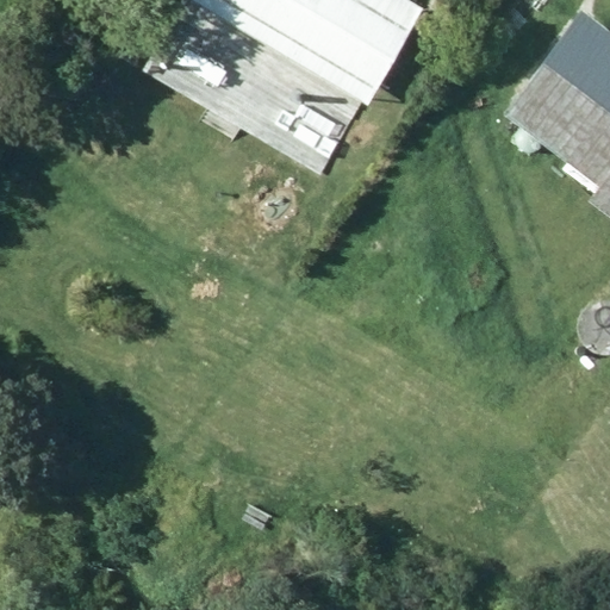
[(403,0),(187,0),(366,105),(422,11),(403,0)]
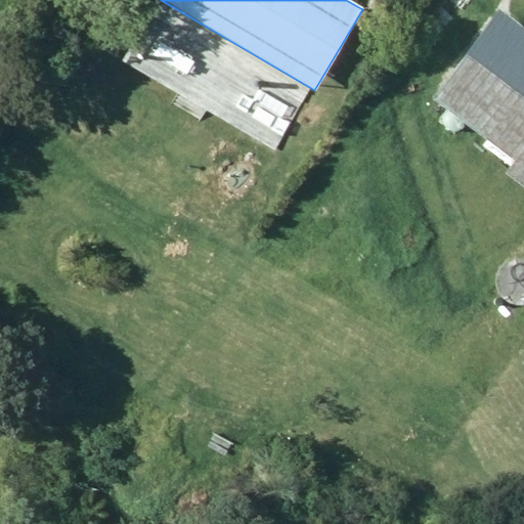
[(373,0),(369,3),(382,16),(395,2),(392,0),(373,0)]
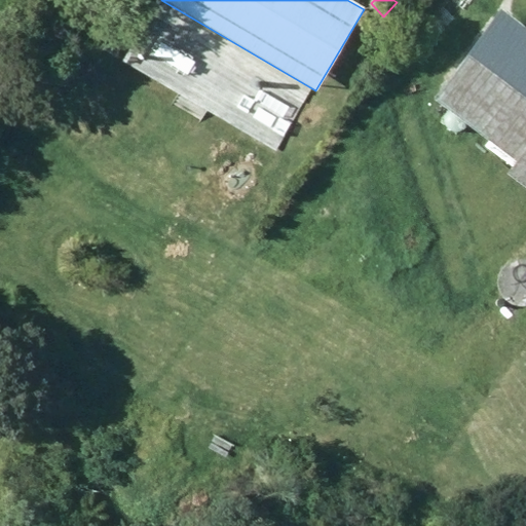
[(403,0),(418,12),(427,0),(403,0)]
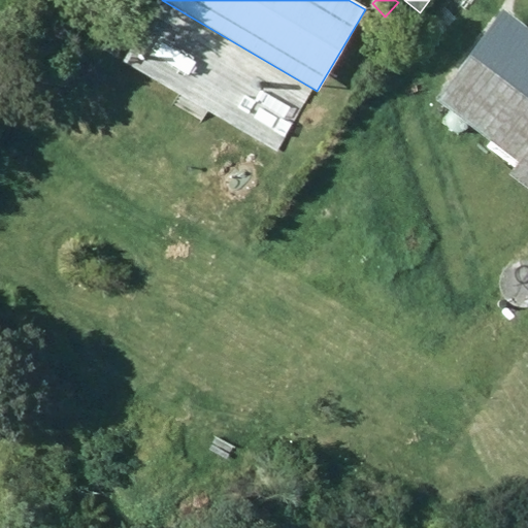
[(507,171),(527,187),(527,28),(499,6),(432,95),(517,161),(507,171)]
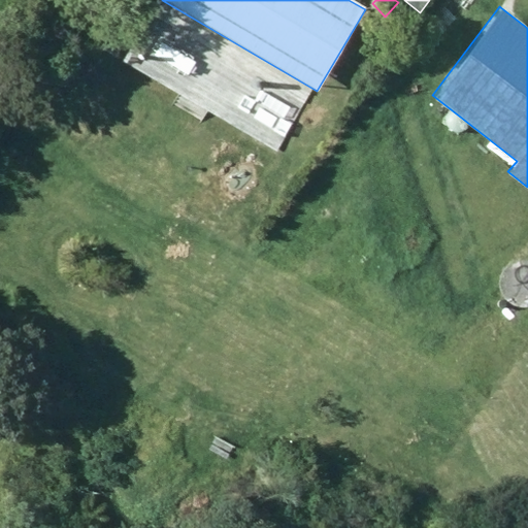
[(500,293),(506,299),(514,303),(522,304),(527,302),(527,257),(520,256),(513,257),(506,261),(501,265),(498,271),(496,278),(497,286),(500,293)]
